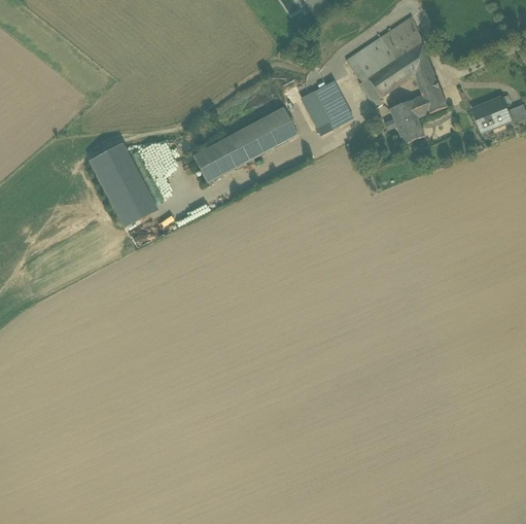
[(306,0),(316,14),(330,4),(327,0),(306,0)]
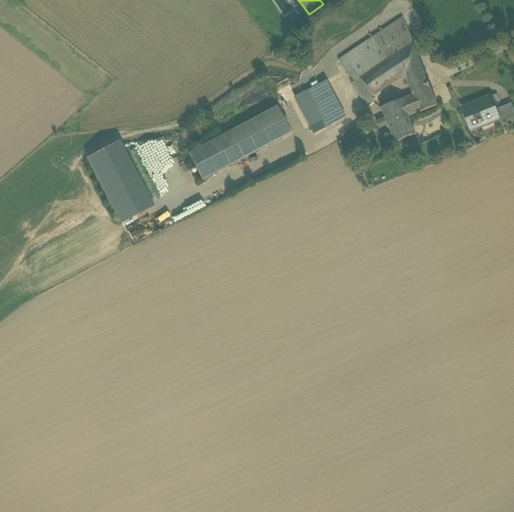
[(356,69),(360,75),(413,40),(403,15),(403,14),(339,57),(349,73),(356,69)]
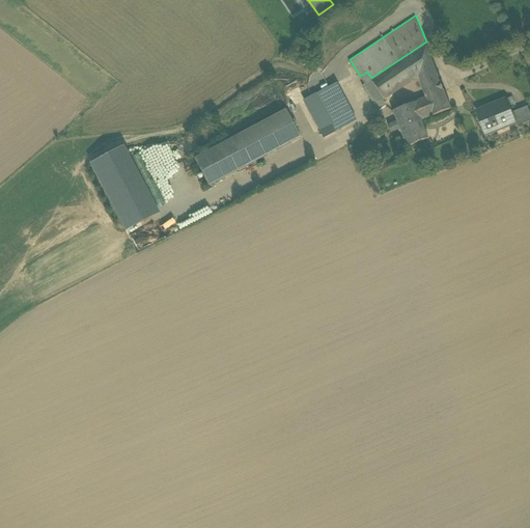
[(441,80),(426,42),(371,78),(365,82),(363,83),(380,108),(387,104),(383,99),(384,98),(417,76),(419,75),(424,87),(441,80)]
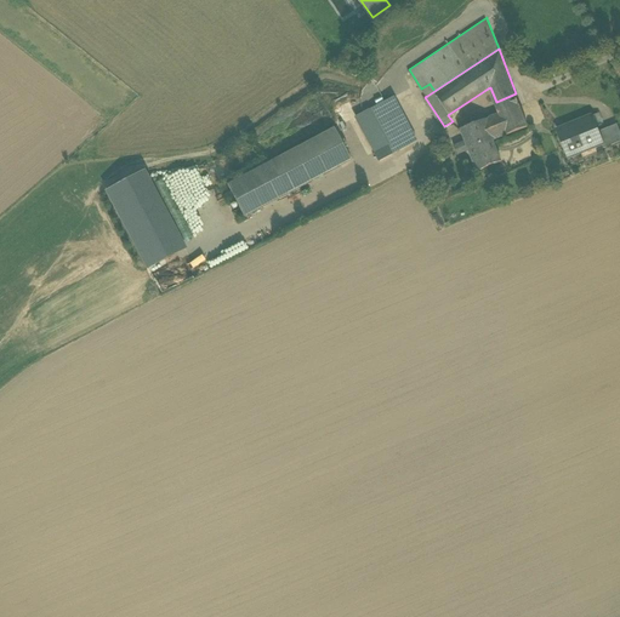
[(421,89),(427,96),(434,91),(430,84),(421,89)]
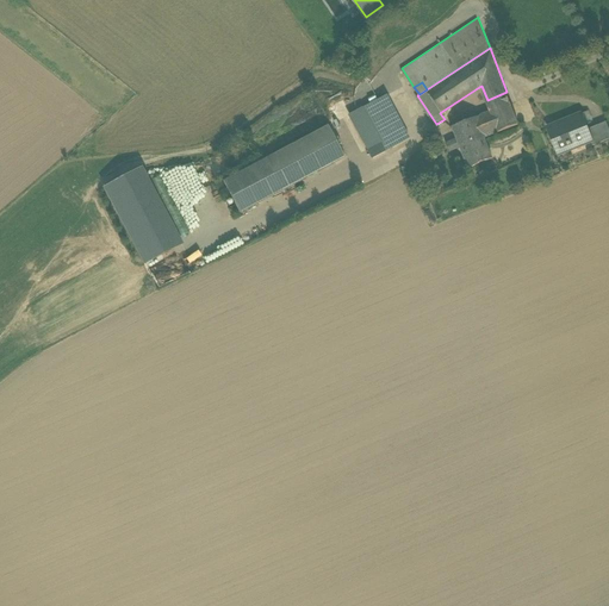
[(510,101),(507,92),(488,100),(490,108),(510,101)]
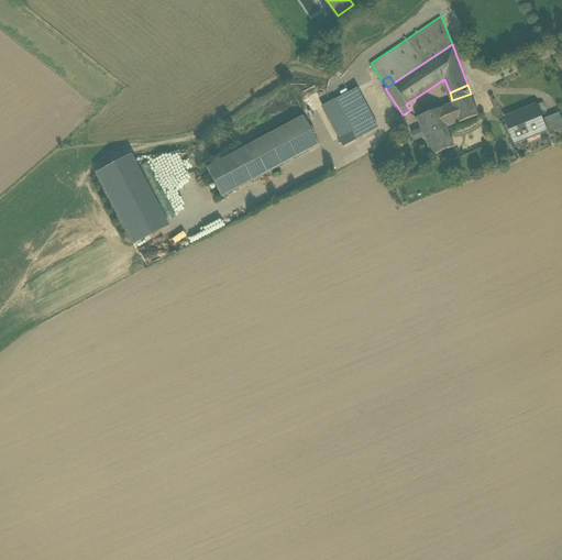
[(335,97),(341,108),(363,97),(357,86),(335,97)]
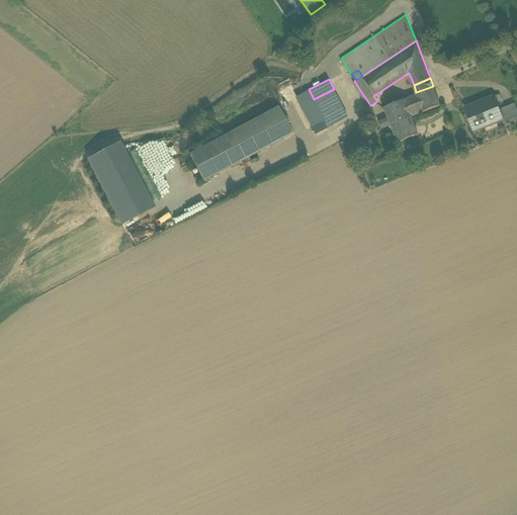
[(440,104),(433,86),(416,92),(417,93),(383,106),(390,122),(411,114),(412,115),(440,104)]
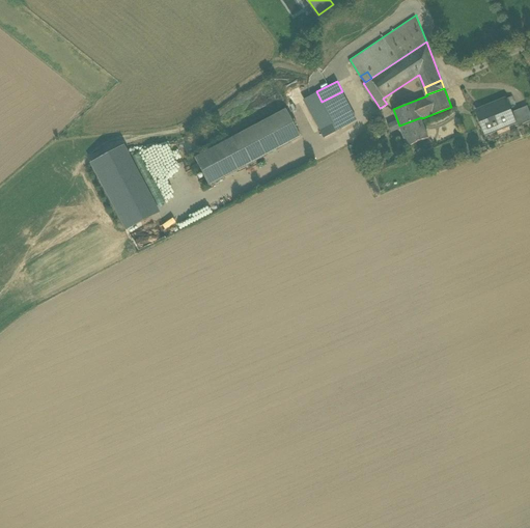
[(322,128),(332,121),(322,102),(316,91),(305,98),(322,128)]
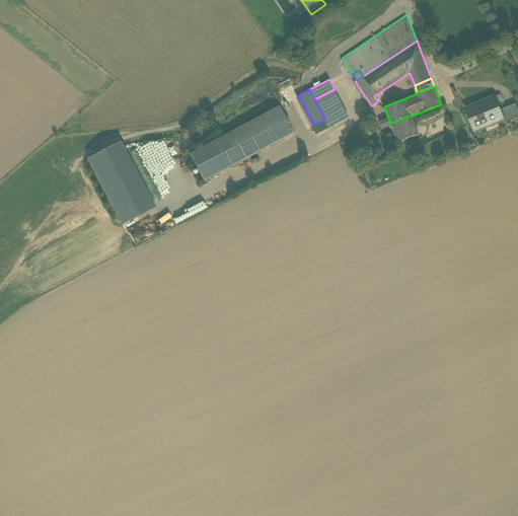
[(335,89),(314,99),(324,119),(328,127),(349,116),(335,89)]
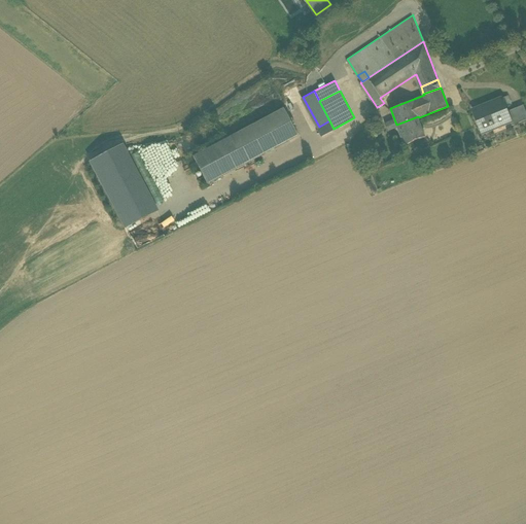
[(474,108),(483,132),(494,128),(492,125),(510,117),(511,116),(509,110),(502,97),(474,108)]
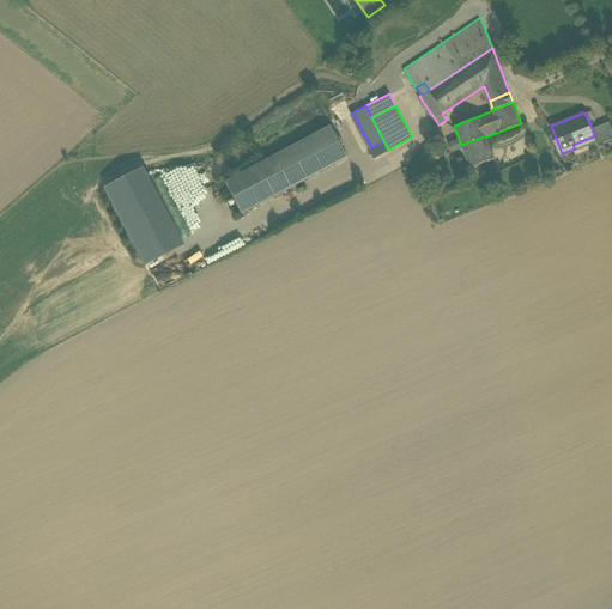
[(595,140),(597,144),(611,136),(611,125),(610,121),(592,128),(594,135),(593,136),(595,140)]
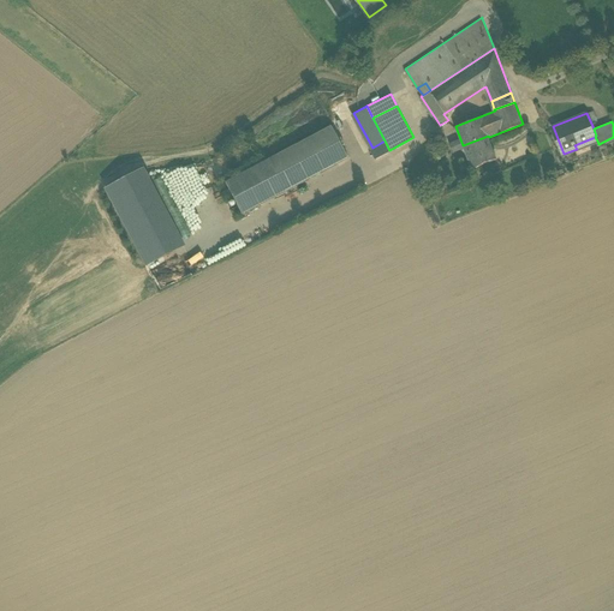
[(332,125),(268,159),(285,190),(349,156),(332,125)]
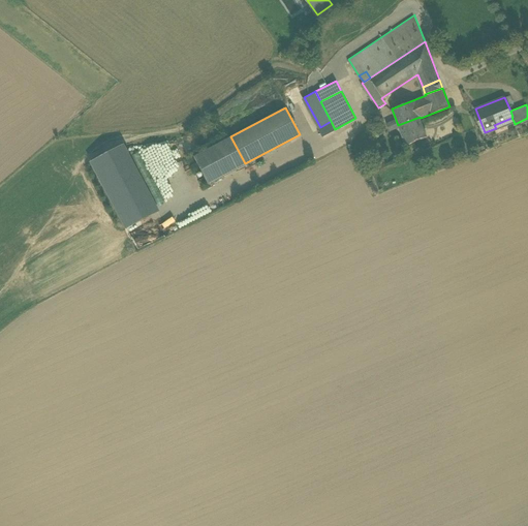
[(398,125),(406,145),(428,135),(421,118),(420,117),(398,125)]
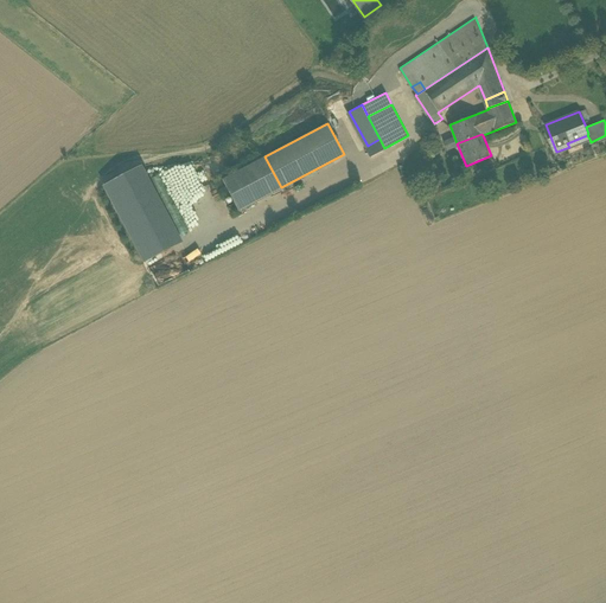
[(567,143),(569,147),(589,139),(587,135),(567,143)]
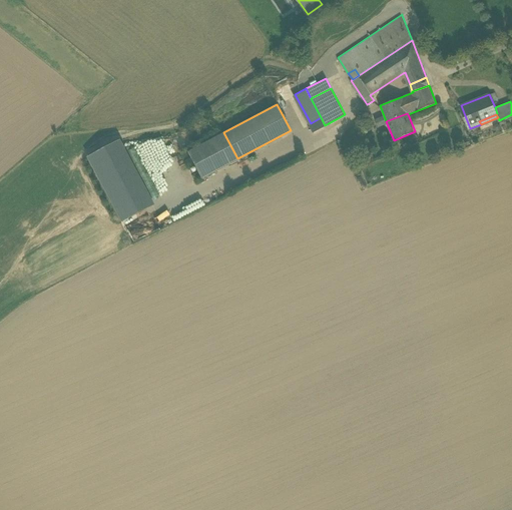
[(311,123),(315,131),(321,128),(317,120),(311,123)]
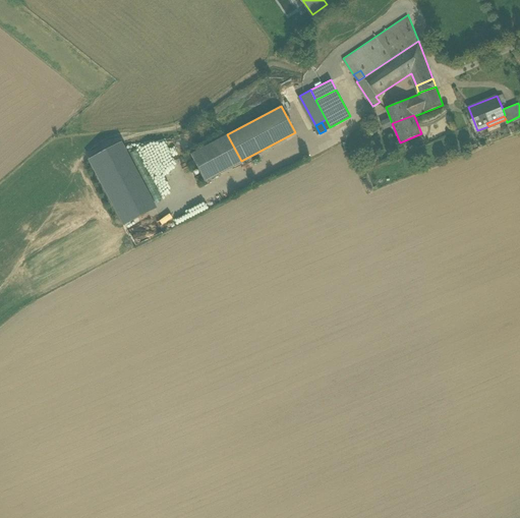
[(205,180),(241,161),(227,134),(190,154),(205,180)]
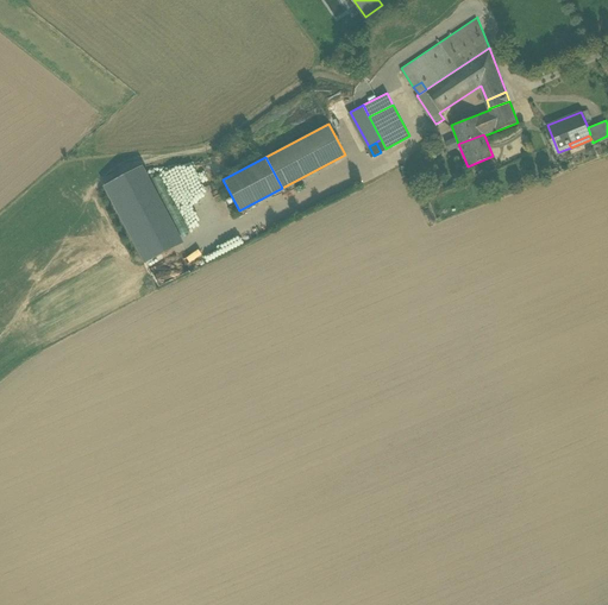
[(146,260),(183,241),(143,165),(106,184),(146,260)]
